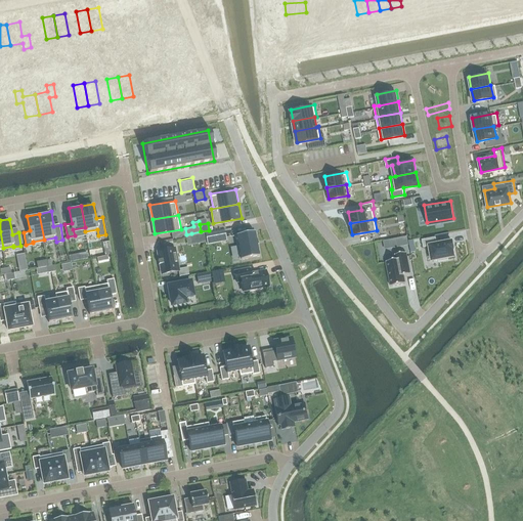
[(226,227),(213,230),(215,239),(228,236),(226,227)]
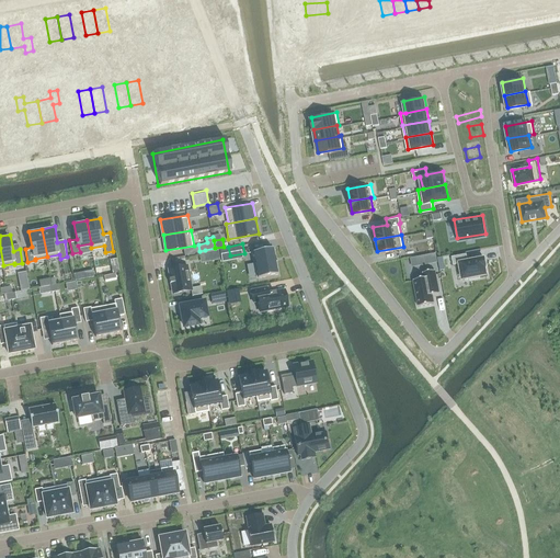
[(273,246),(253,249),(258,275),(278,272),(273,246)]
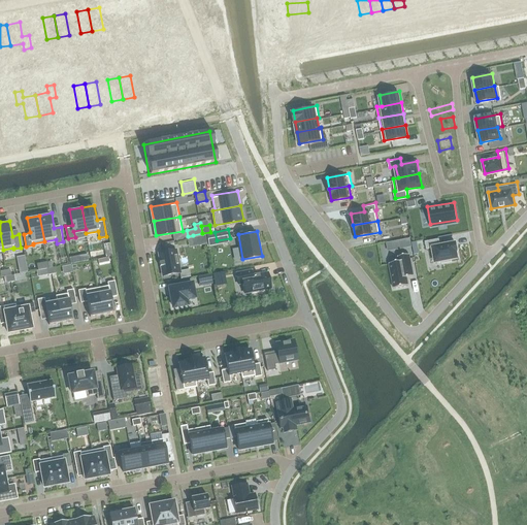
[(202,233),(193,235),(195,244),(208,242),(206,232),(202,233)]
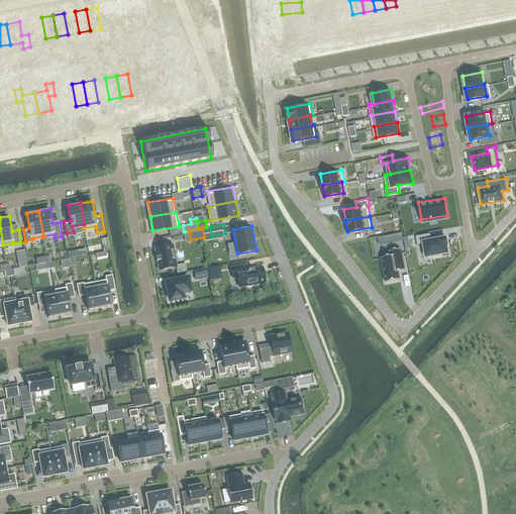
[(448,243),(446,235),(432,238),(430,231),(417,234),(418,241),(424,240),(427,254),(433,253),(434,254),(442,253),(442,251),(448,250),(447,243),(448,243)]
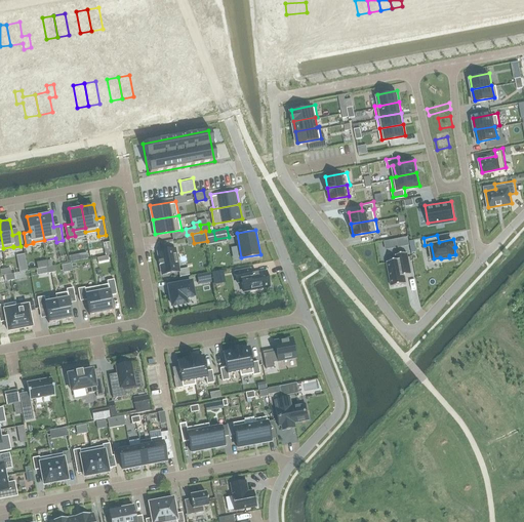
[(158,249),(163,273),(179,270),(174,246),(158,249)]
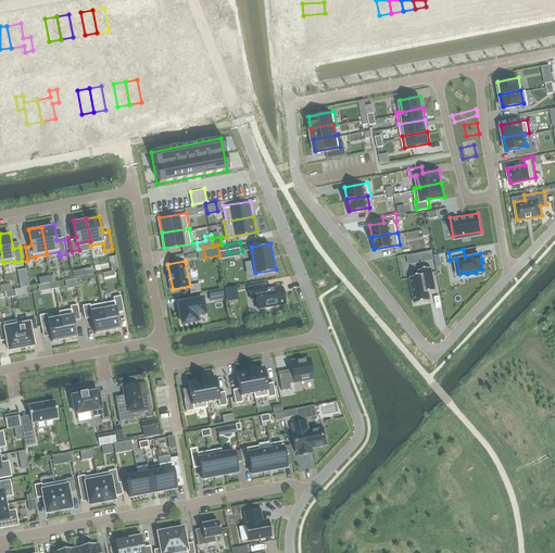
[(420,273),(410,275),(415,301),(430,298),(428,287),(436,285),(431,265),(419,267),(420,273)]
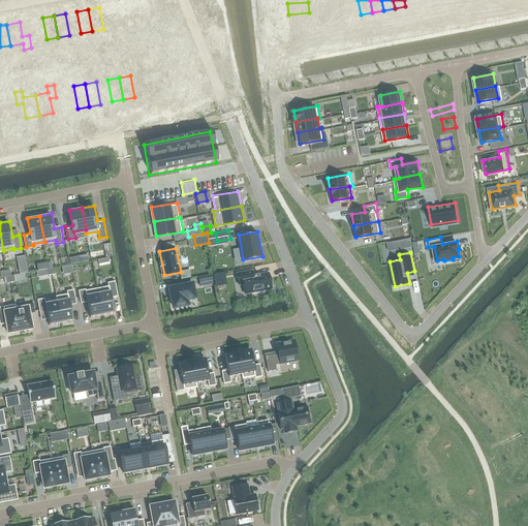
[(272,286),(269,271),(253,273),(252,269),(237,272),(239,282),(243,281),(245,291),(252,290),(252,291),(265,289),(265,288),(272,286)]
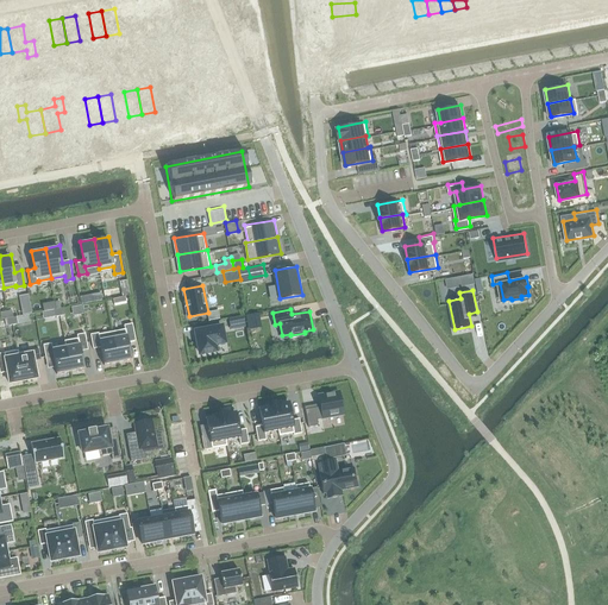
[(244,313),(229,316),(230,323),(238,322),(238,326),(245,323),(244,313)]
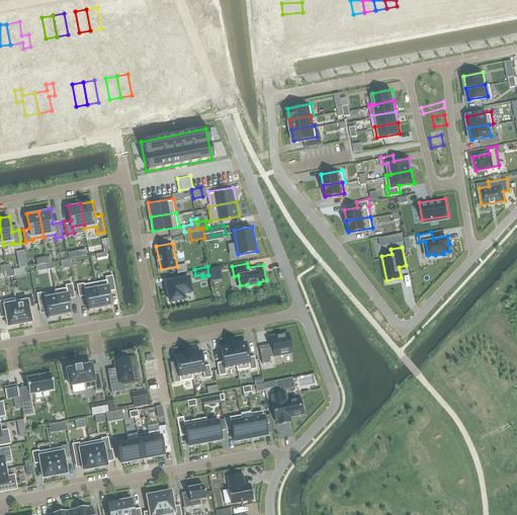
[(95,280),(100,307),(112,305),(109,289),(115,287),(112,273),(105,274),(106,278),(95,280)]
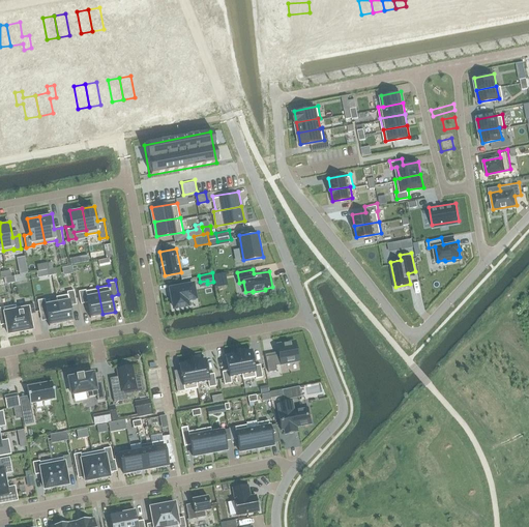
[(171,287),(174,305),(187,303),(186,297),(196,296),(193,283),(171,287)]
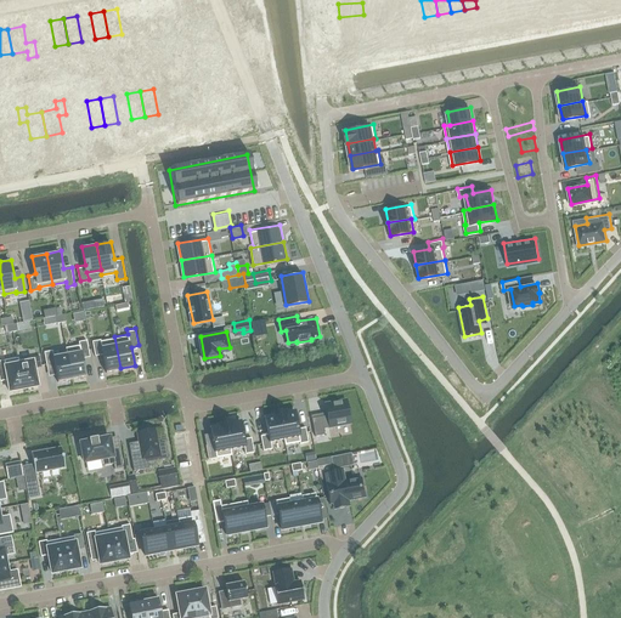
[(95,353),(103,352),(106,370),(120,368),(114,336),(102,339),(102,338),(92,339),(95,353)]
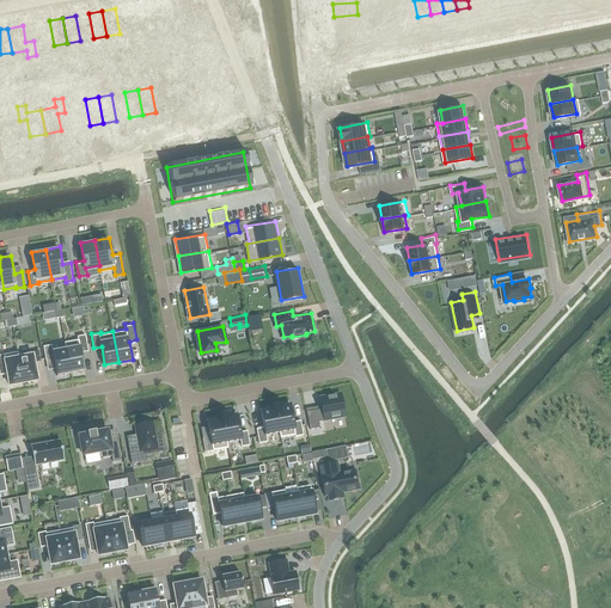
[(71,370),(85,368),(79,337),(65,341),(66,345),(71,370)]
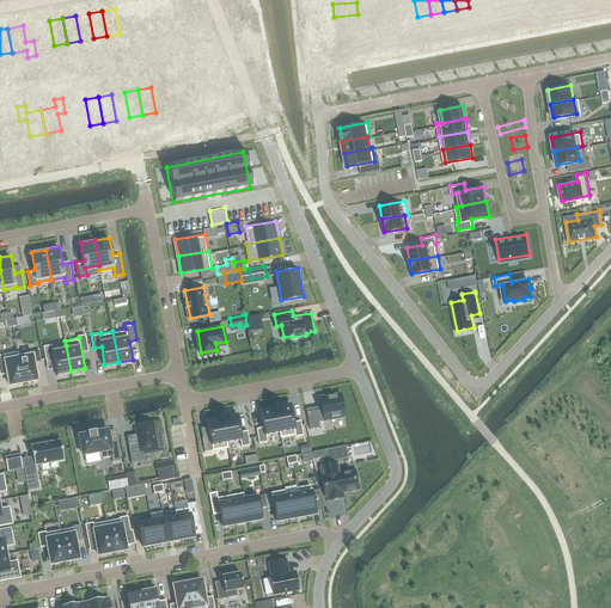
[(53,348),(57,374),(71,370),(66,345),(53,348)]
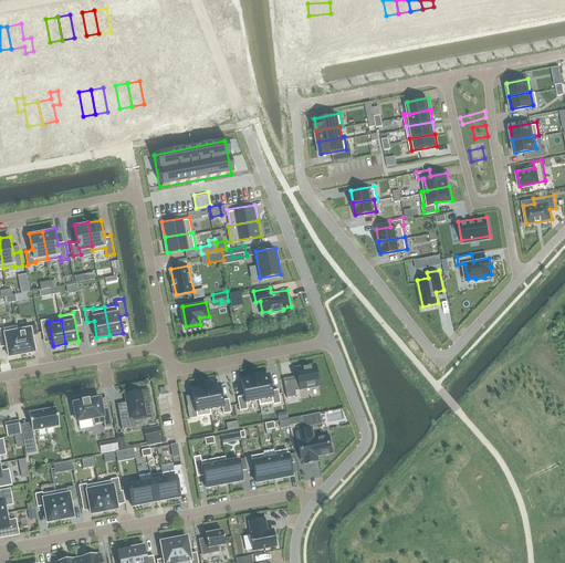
[(17,323),(0,326),(0,344),(7,344),(9,354),(22,352),(17,326),(18,326),(17,323)]
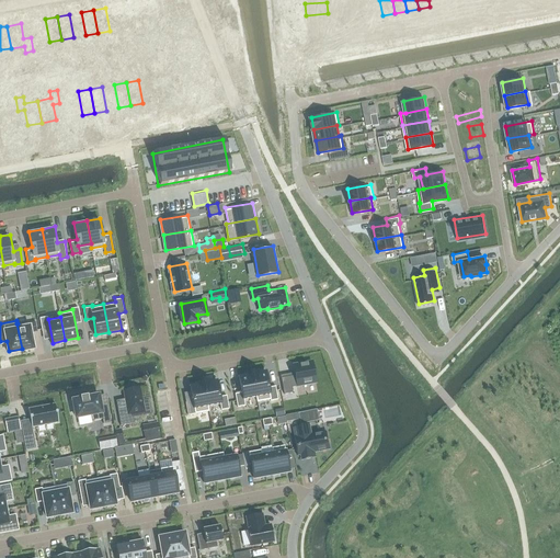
[(18,323),(16,323),(22,349),(34,346),(30,321),(18,323)]
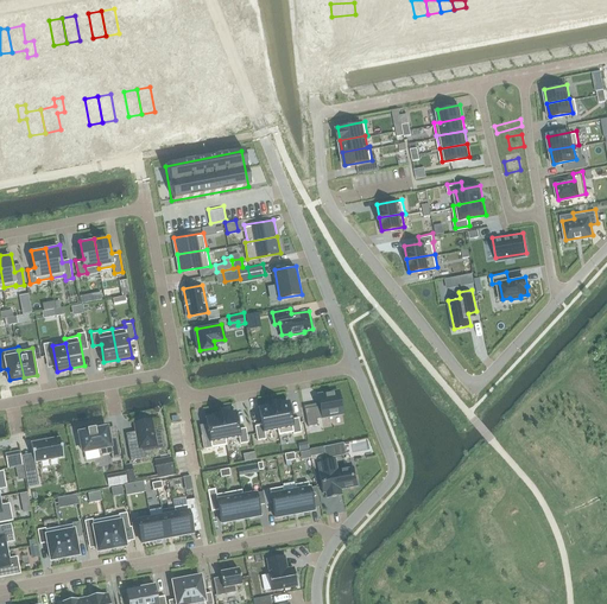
[(320,404),(305,407),(308,424),(317,421),(316,417),(342,412),(339,388),(317,392),(320,404)]
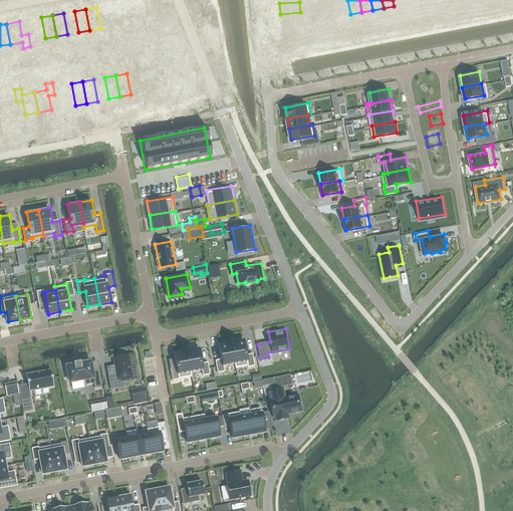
[(235,361),(236,365),(248,363),(248,364),(255,363),(253,351),(246,352),(244,337),(237,338),(237,337),(231,338),(235,360),(235,361)]
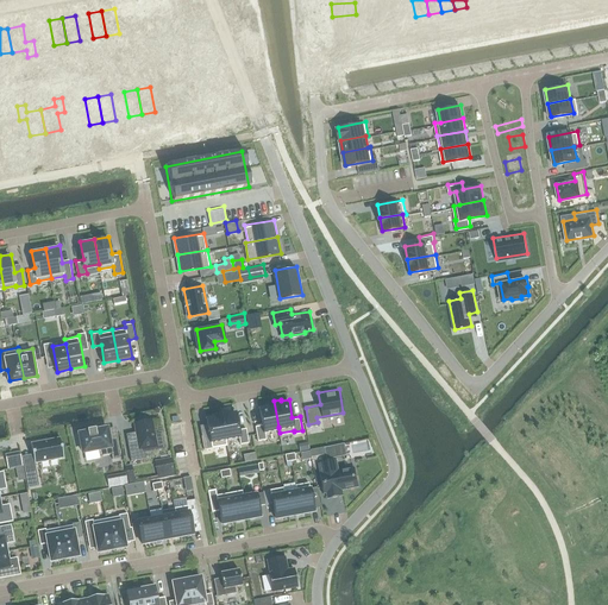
[(256,424),(258,439),(267,438),(265,430),(279,428),(279,427),(274,401),(267,402),(267,404),(259,405),(263,423),(256,424)]
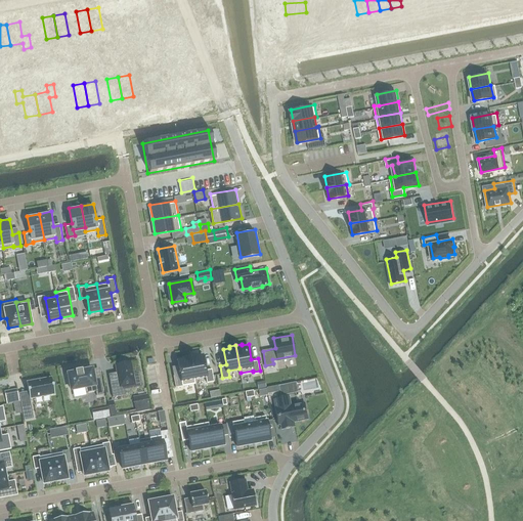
[(197,353),(190,354),(194,377),(206,375),(207,381),(214,379),(212,366),(206,367),(203,353),(197,354),(197,353)]
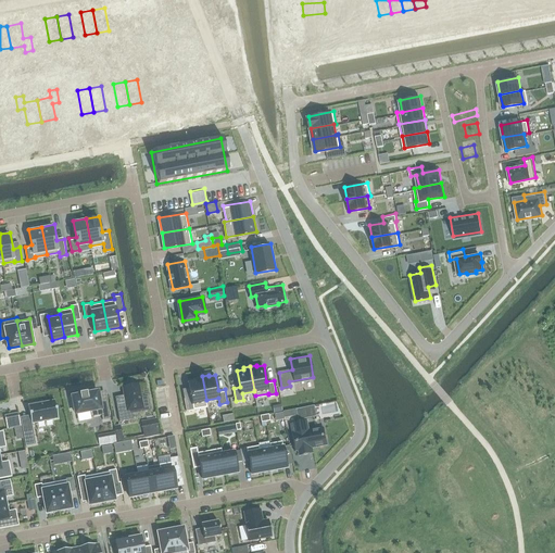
[(191,393),(185,396),(187,409),(193,407),(207,405),(206,400),(202,376),(194,377),(196,378),(189,379),(191,393)]
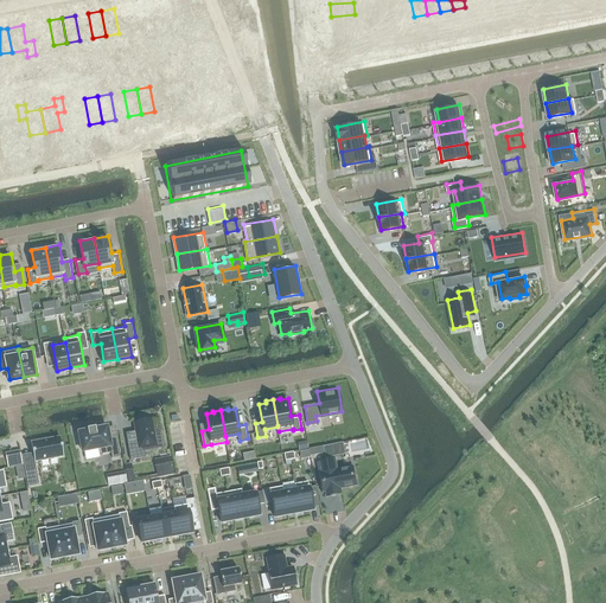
[(151,416),(134,419),(139,444),(129,447),(131,457),(146,455),(145,449),(165,444),(161,430),(154,431),(151,416)]
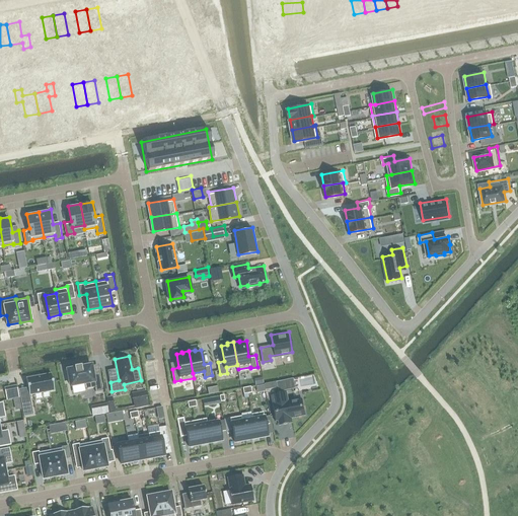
[(75,366),(65,368),(67,378),(69,377),(71,383),(84,381),(85,387),(95,385),(95,389),(102,388),(99,371),(93,372),(91,363),(81,365),(80,364),(75,365),(75,366)]
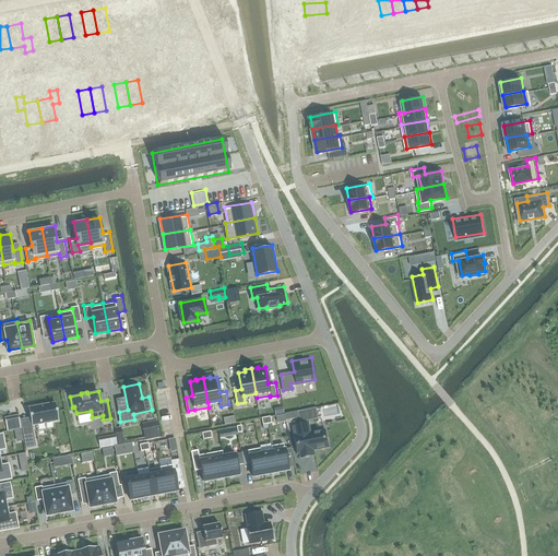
[(55,400),(28,404),(32,424),(59,418),(55,400)]
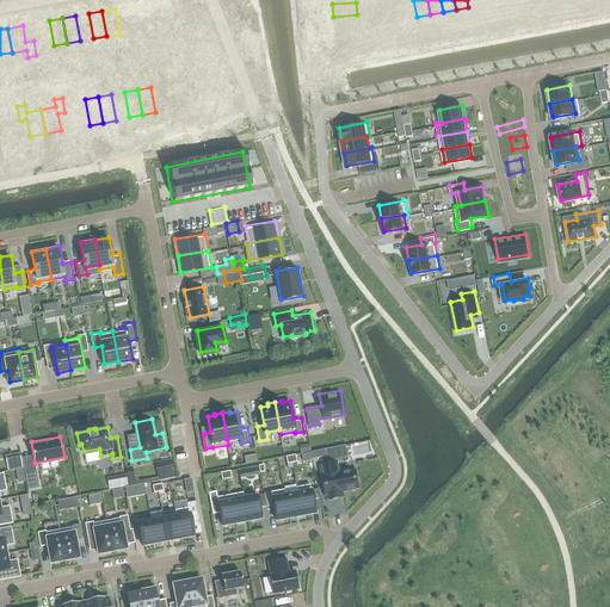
[(325,446),(312,448),(313,456),(326,453),(325,446)]
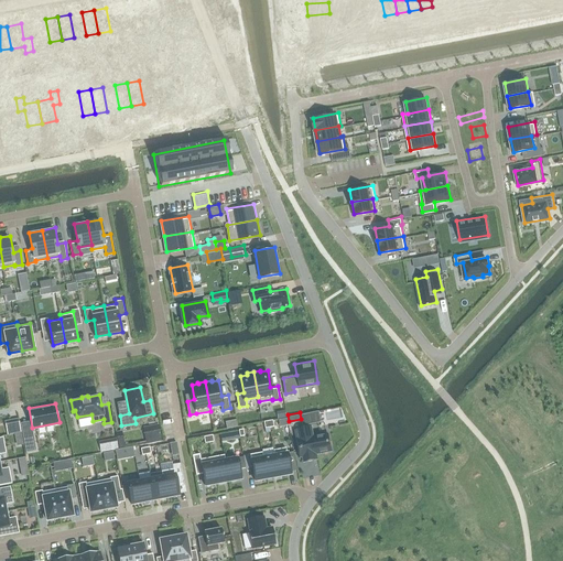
[(159,422),(150,424),(152,437),(161,434),(159,422)]
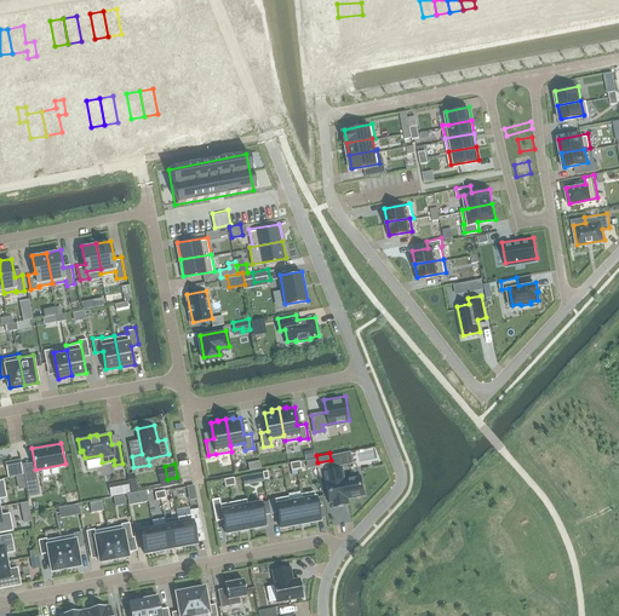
[(343,465),(326,468),(328,479),(325,481),(330,500),(332,500),(333,505),(350,502),(349,496),(366,493),(362,473),(345,477),(343,465)]
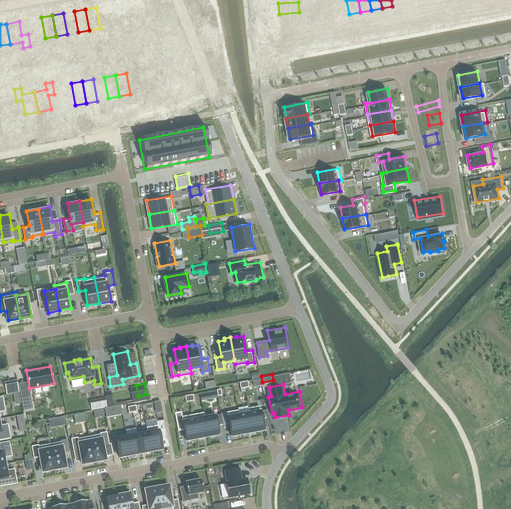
[(30,392),(21,394),(22,402),(31,400),(30,392)]
